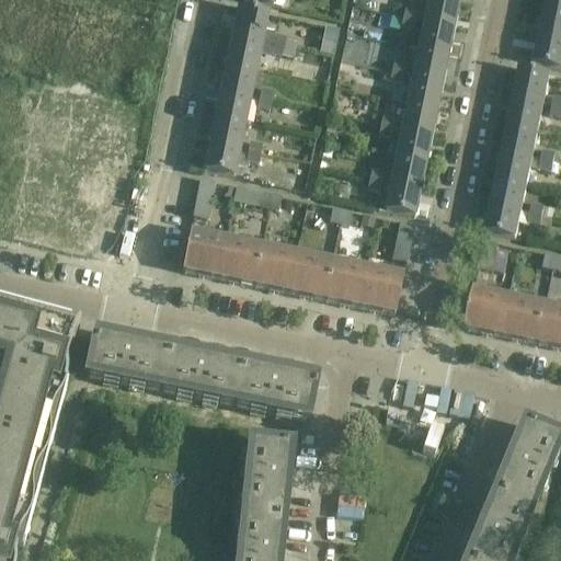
[(274,0),(243,0),(243,4),(272,11),(274,0)]
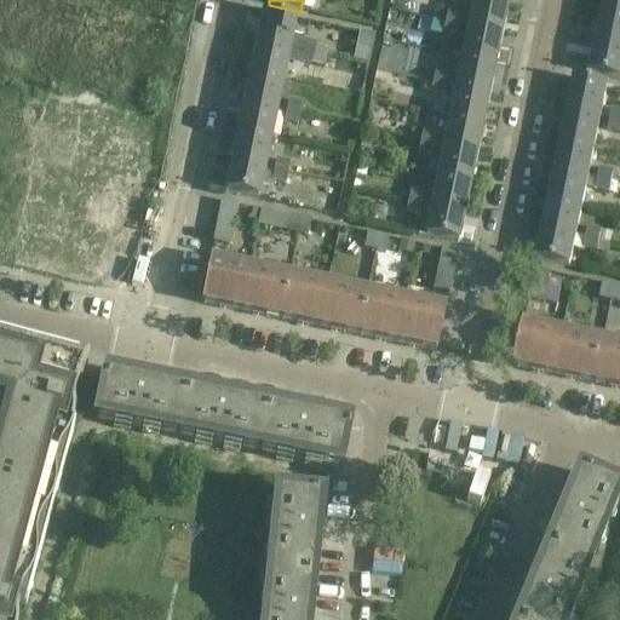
[(474,0),(469,29),(500,35),(506,5),(483,0),(474,0)]
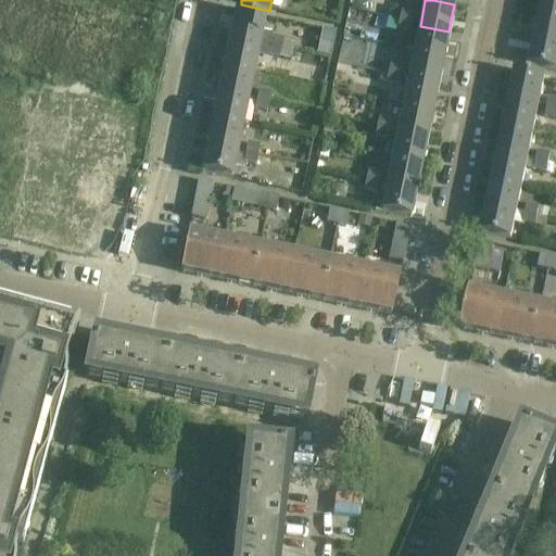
[(555,0),(543,0),(541,14),(555,16),(555,0)]
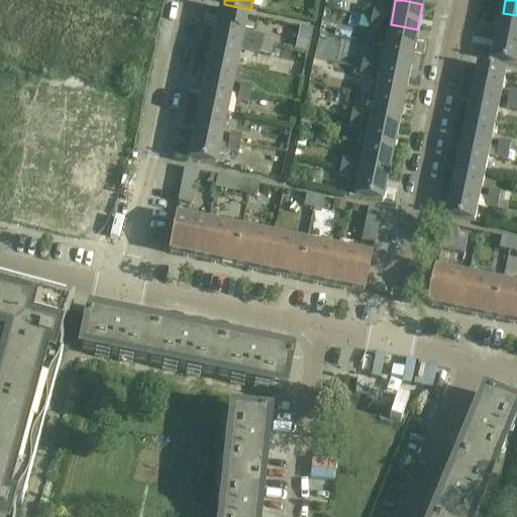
[(373,10),(371,20),(382,22),(383,12),(373,10)]
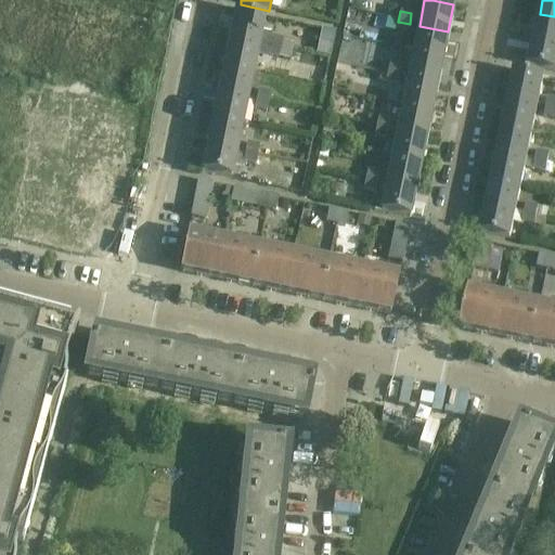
[(235,12),(230,40),(280,50),(282,40),(271,37),(271,36),(261,34),(265,18),(235,12)]
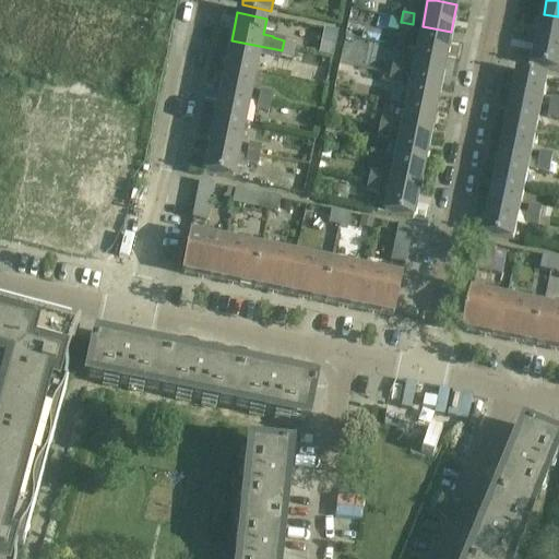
[(558,16),(544,14),(538,40),(558,45),(558,16)]
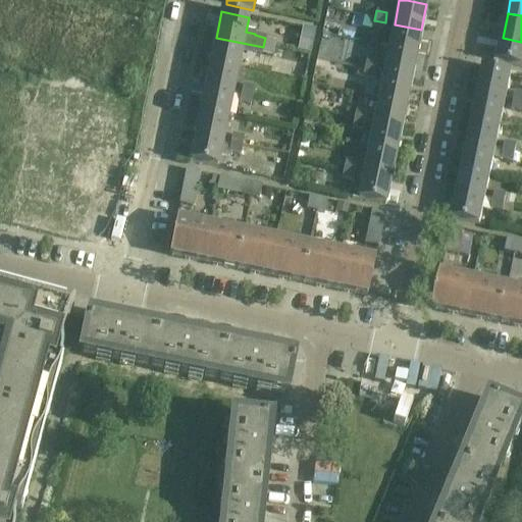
[(374,20),(373,30),(383,32),(385,22),(374,20)]
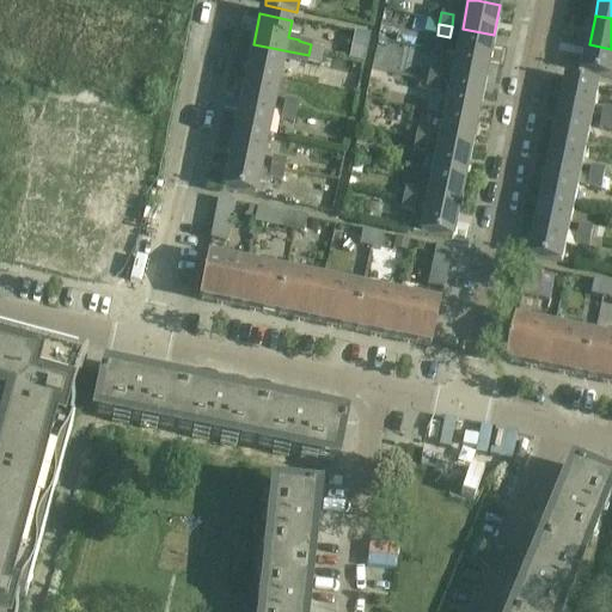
[(488,65),(494,35),(463,29),(457,57),(488,65)]
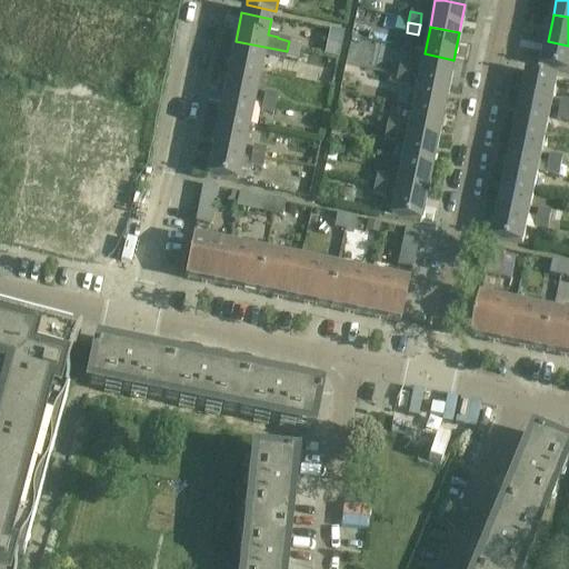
[(287,51),(236,41),(230,68),(259,75),(262,59),(273,61),(273,60),(285,62),(287,51)]
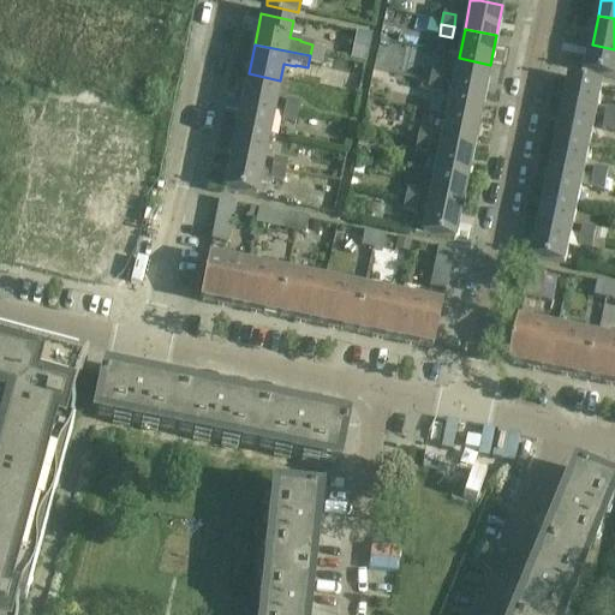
[(614,81),(614,49),(592,45),(586,76),(614,81)]
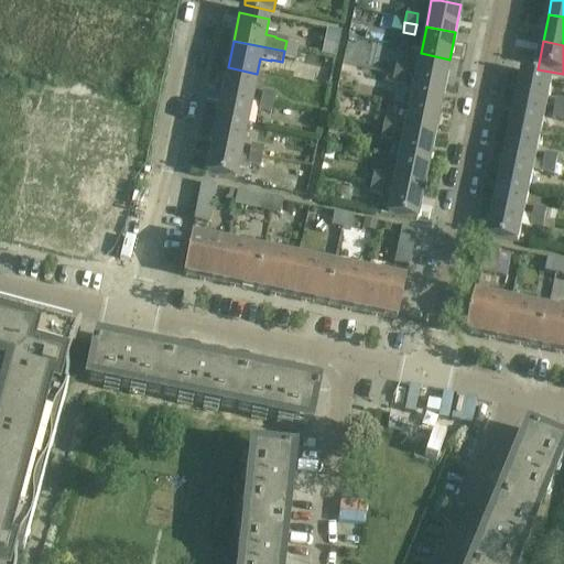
[(444,86),(449,60),(421,53),(415,80),(444,86)]
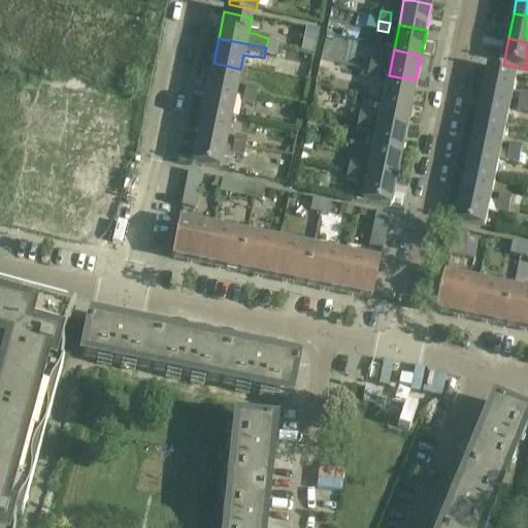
[(370,62),(368,71),(380,73),(382,64),(370,62)]
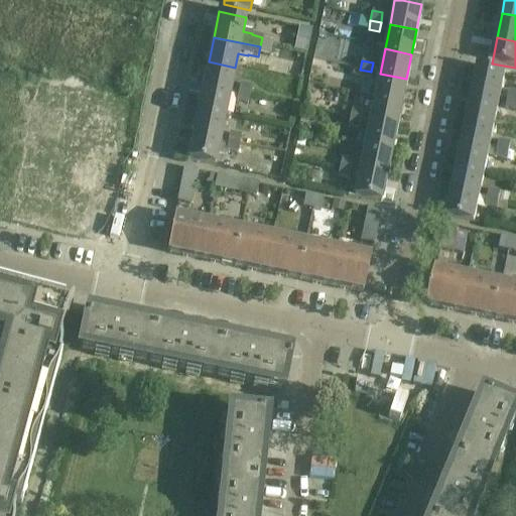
[(235,68),(209,61),(204,87),(230,92),(235,68)]
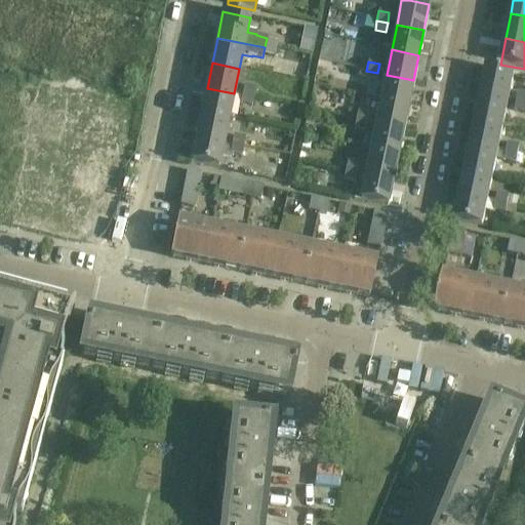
[(481,95),(508,102),(513,75),(486,70),(481,95)]
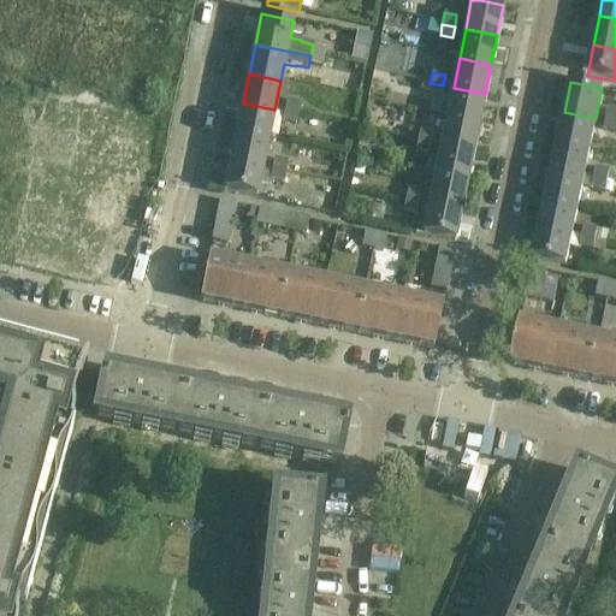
[(428,92),(428,94),(442,96),(443,86),(430,83),(430,84),(428,92)]
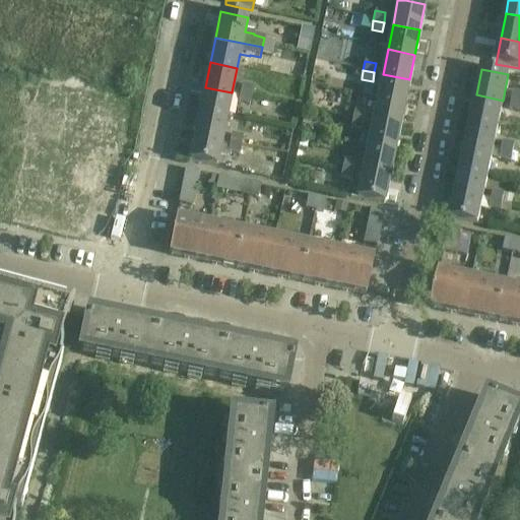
[(404,105),(409,79),(383,74),(378,99),(404,105)]
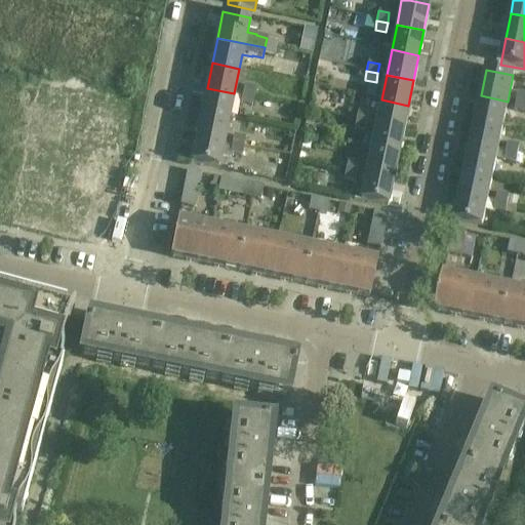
[(245,86),(243,95),(254,97),(256,88),(245,86)]
